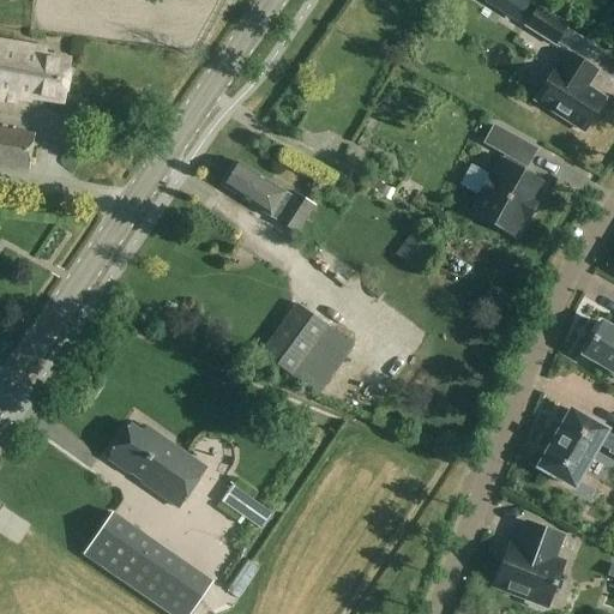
[(524,0),(513,0),(506,14),(518,22),(529,4),(524,0)]
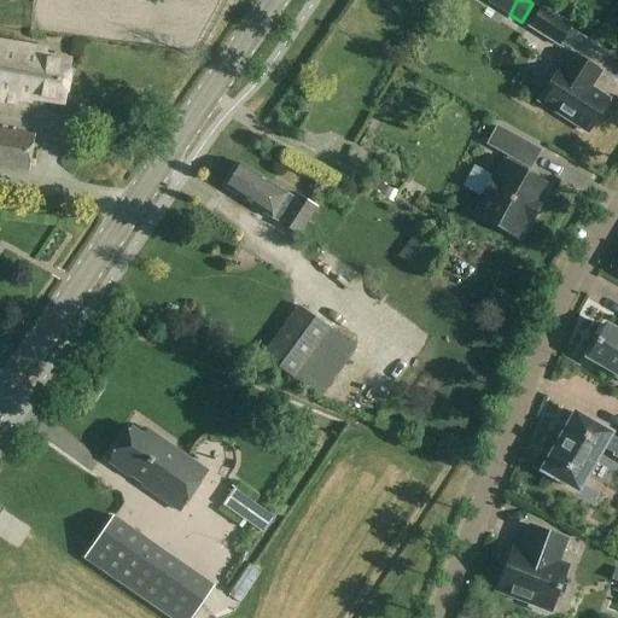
[(559,45),(571,27),(541,7),(529,25),(559,45)]
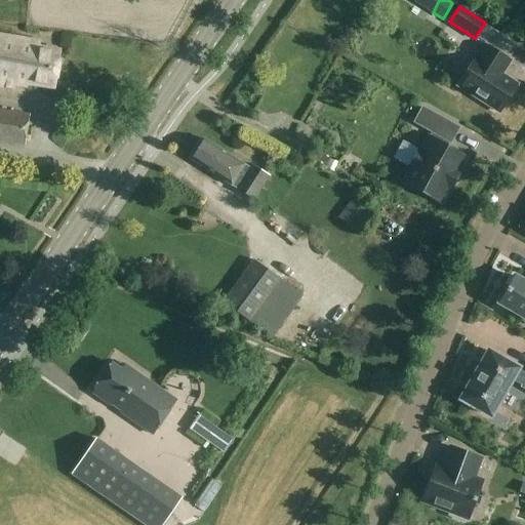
[(55,88),(61,53),(38,49),(39,44),(0,38),(0,85),(15,88),(16,82),(55,88)]
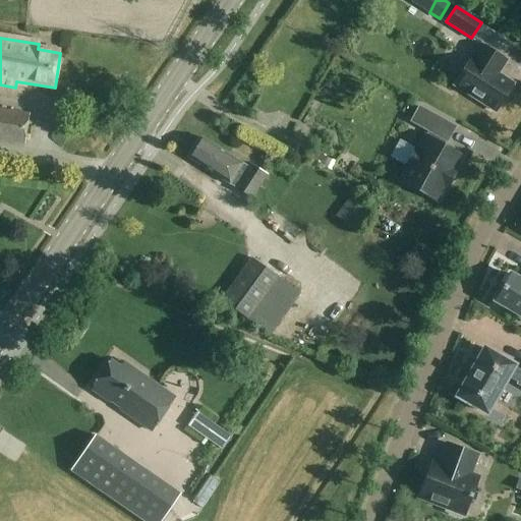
[(506,60),(482,45),(473,58),(471,57),(454,84),(496,111),(514,83),(498,73),(506,60)]
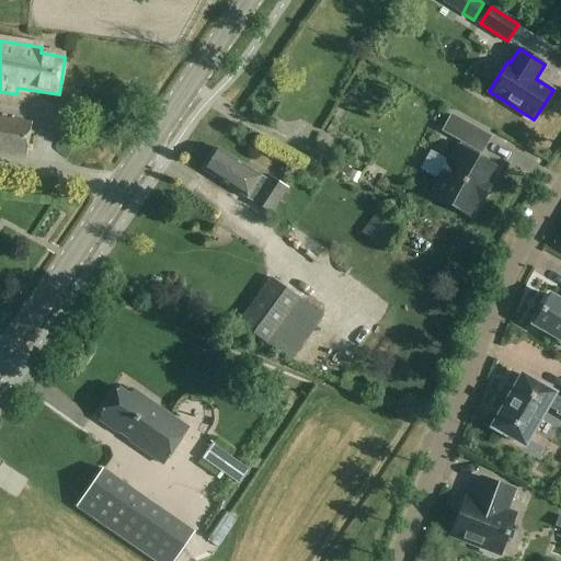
[(351,88),(345,91),(346,99),(352,101),(358,98),(357,91),(351,88)]
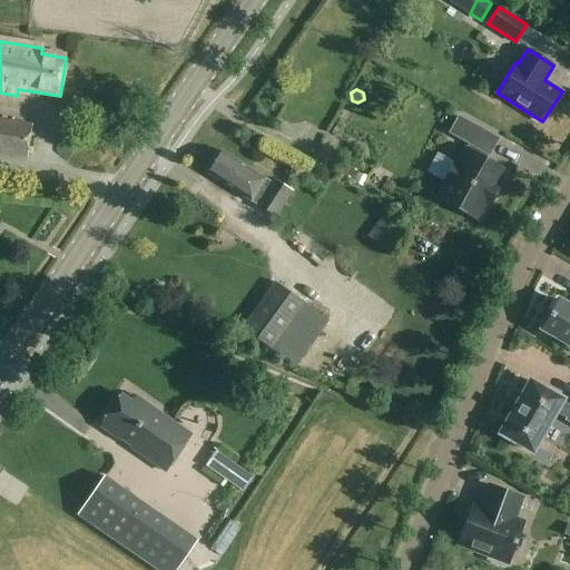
[(505,170),(485,160),(498,138),(459,117),(450,133),(469,143),(457,166),(454,164),(445,179),(448,180),(439,197),(479,219),(488,203),(490,204),(498,188),(495,187),(505,170)]
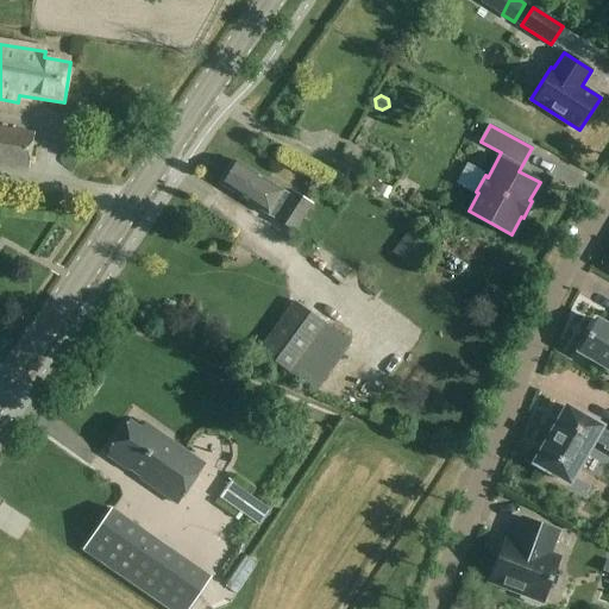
[(0,164),(29,169),(35,135),(0,129),(0,164)]
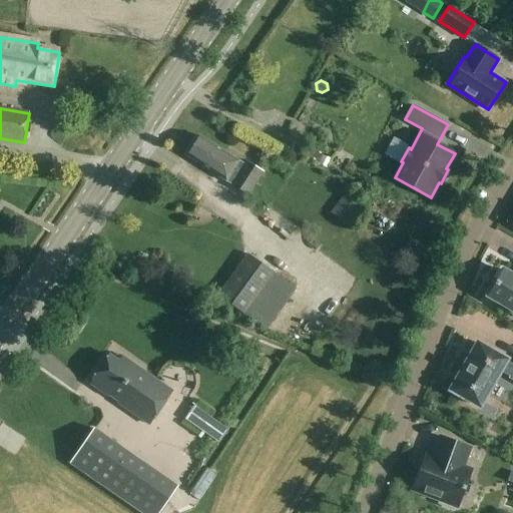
[(242,165),(235,160),(197,137),(185,156),(223,180),(247,195),(263,172),(245,161),(242,165)]
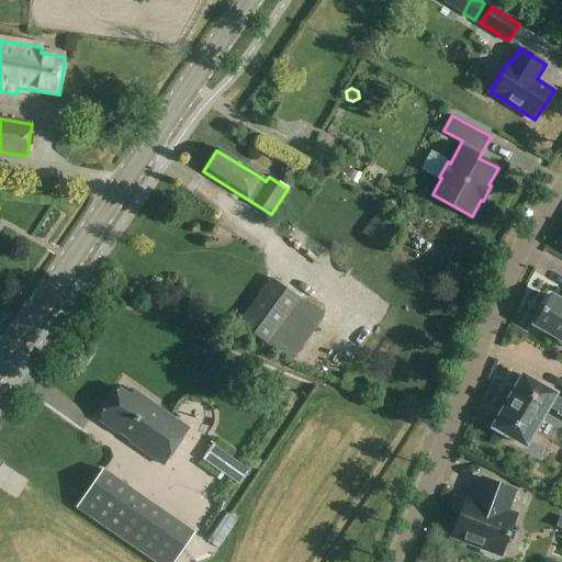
[(381,249),(398,224),(380,211),(362,237),(381,249)]
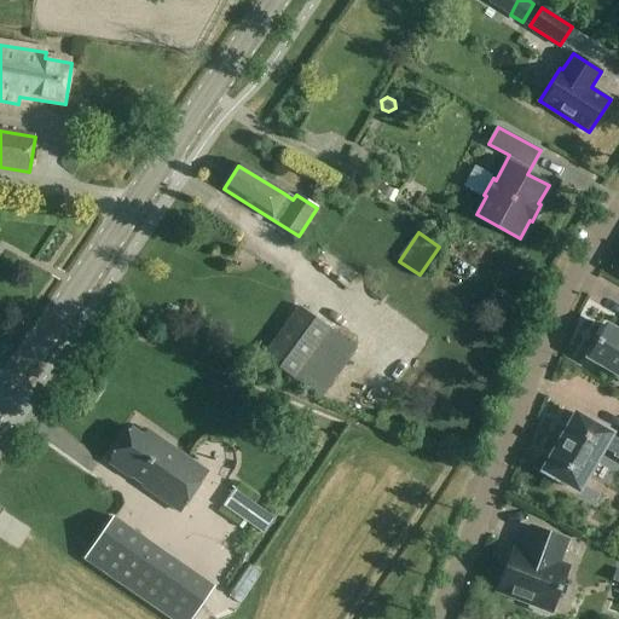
[(320,399),(356,350),(298,307),(261,357),(320,399)]
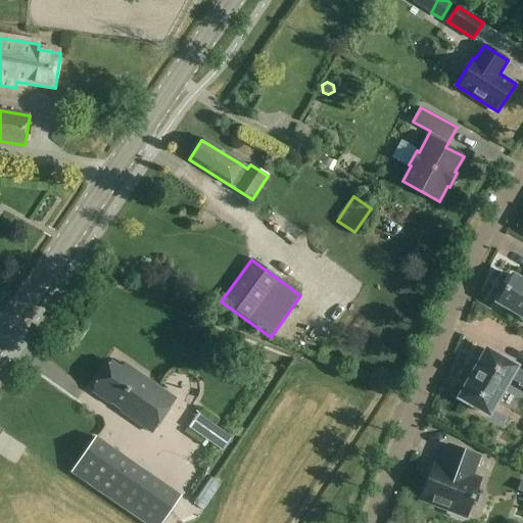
[(522,281),(512,275),(496,301),(522,317),(522,281)]
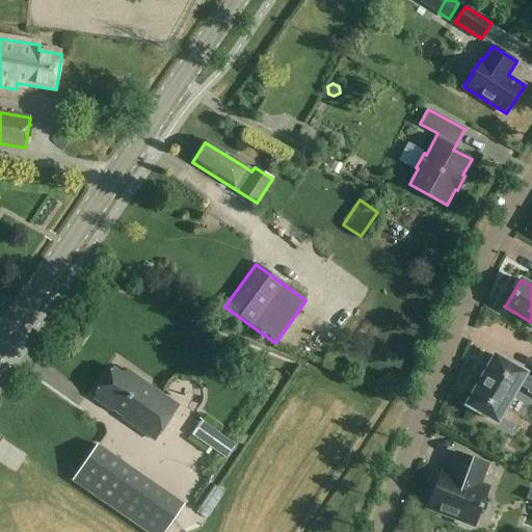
[(531,379),(524,375),(525,373),(495,356),(467,405),(497,423),(519,384),(530,391),(528,393),(531,394),(531,379)]
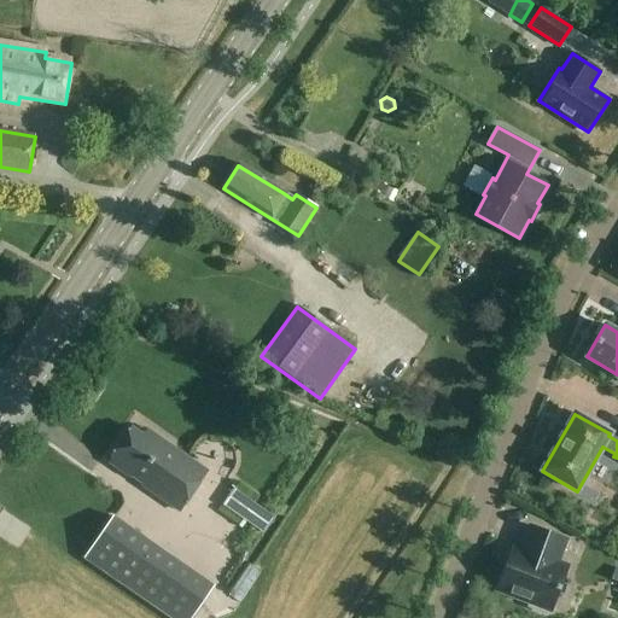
[(145,435),(133,427),(111,458),(114,459),(109,465),(181,513),(210,472),(149,430),(145,435)]
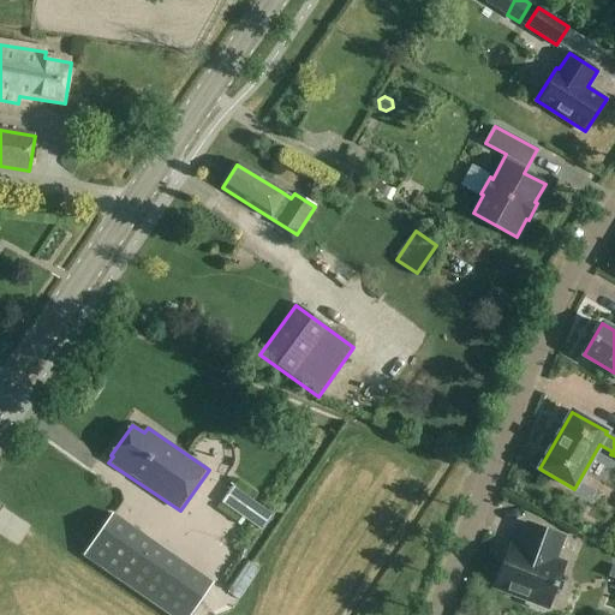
[(181,515),(203,532),(215,515),(193,500),(181,515)]
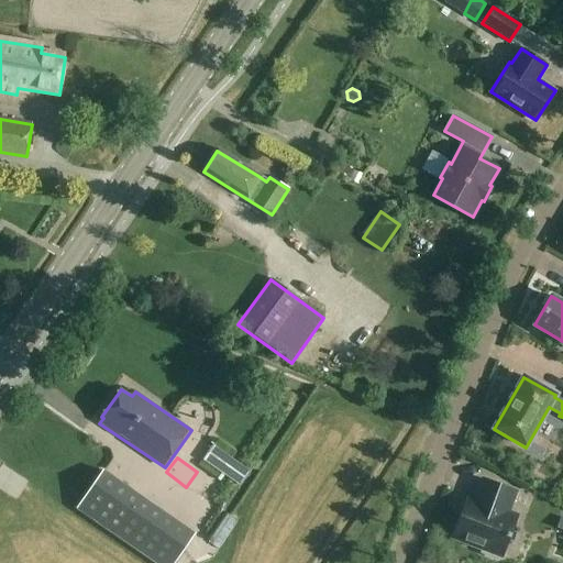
[(153,562),(173,562),(192,534),(101,472),(75,509),(153,562)]
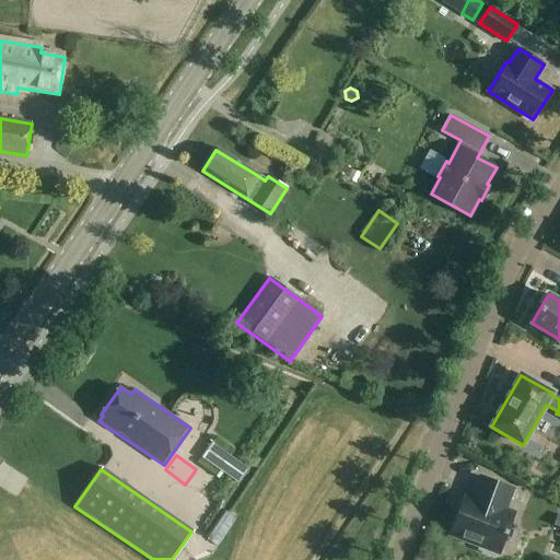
[(505,510),(513,489),(480,477),(473,498),(465,494),(450,536),(480,547),(479,550),(493,555),(493,552),(499,555),(514,513),(505,510)]
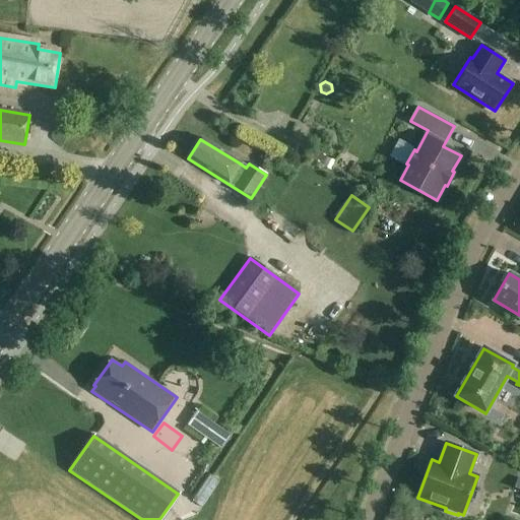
[(485,512),(506,519),(510,509),(490,502),(485,512)]
